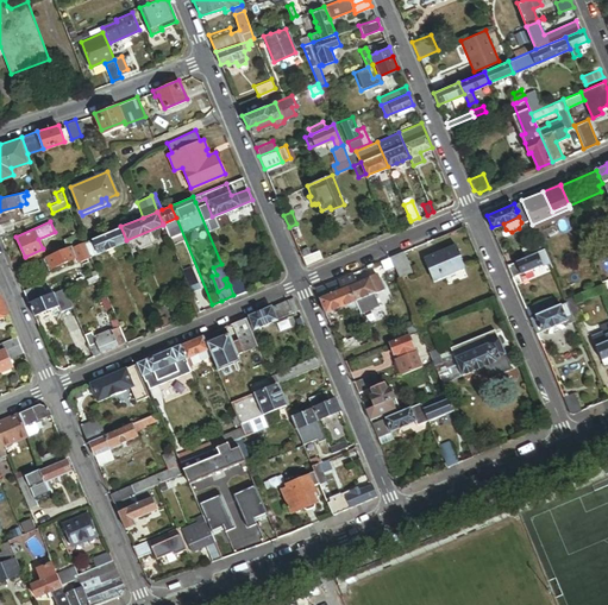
[(126,240),(120,226),(83,243),(89,256),(126,240)]
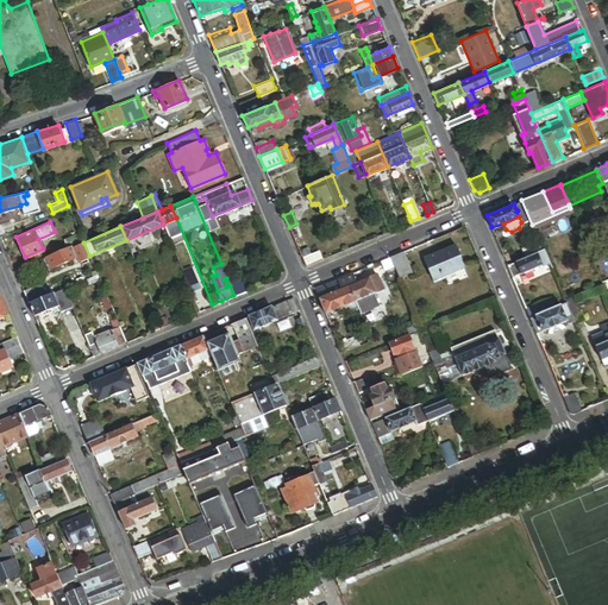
[(77,232),(62,238),(66,245),(81,239),(77,232)]
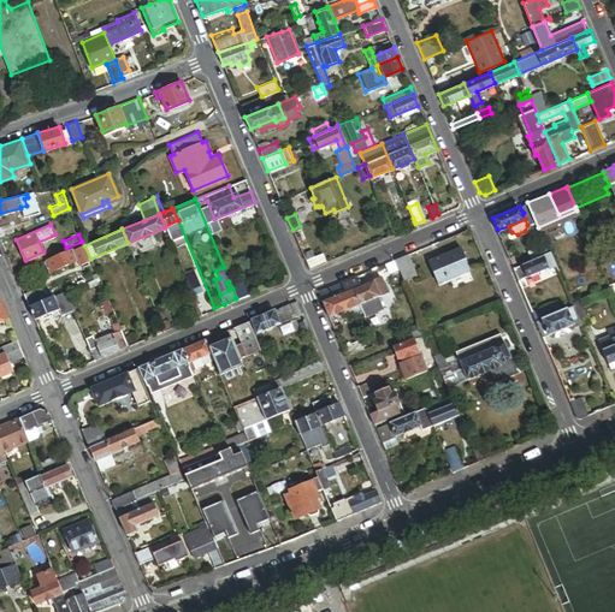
[(544,242),(527,249),(532,259),(549,251),(544,242)]
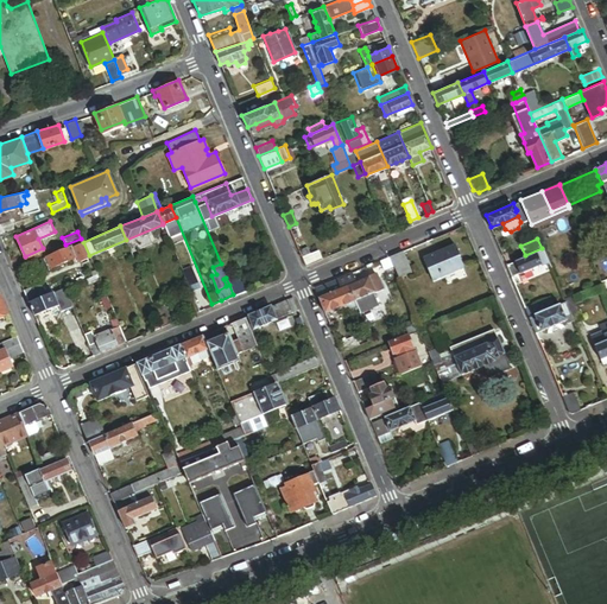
[(89,255),(83,242),(73,246),(71,243),(42,256),(44,260),(48,259),(50,266),(76,255),(78,260),(89,255)]
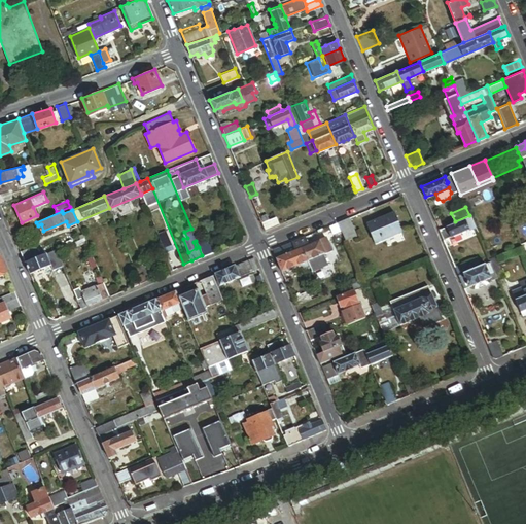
[(394,211),(366,222),(375,243),(401,232),(398,222),(398,221),(394,211)]
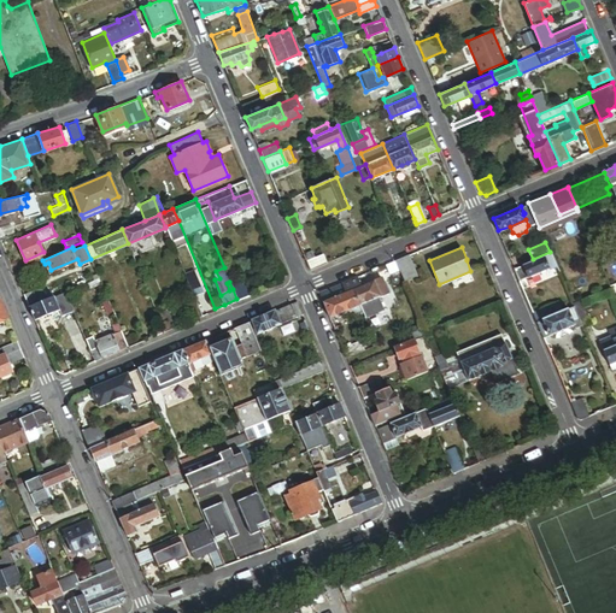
[(303,252),(305,259),(314,255),(310,248),(303,252)]
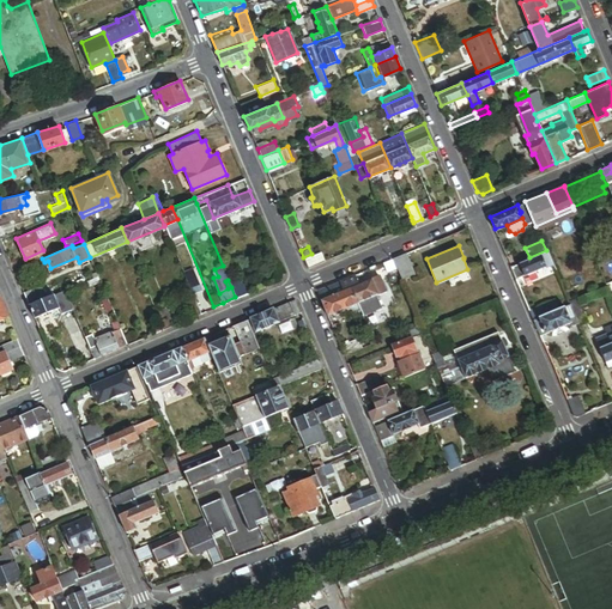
[(307,267),(323,260),(320,250),(311,254),(303,257),(307,267)]
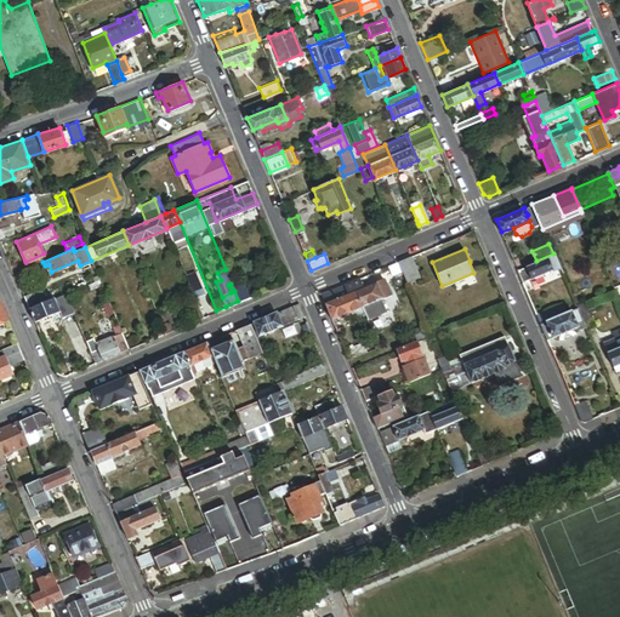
[(532,278),(559,266),(555,253),(553,253),(536,261),(525,266),(532,278)]
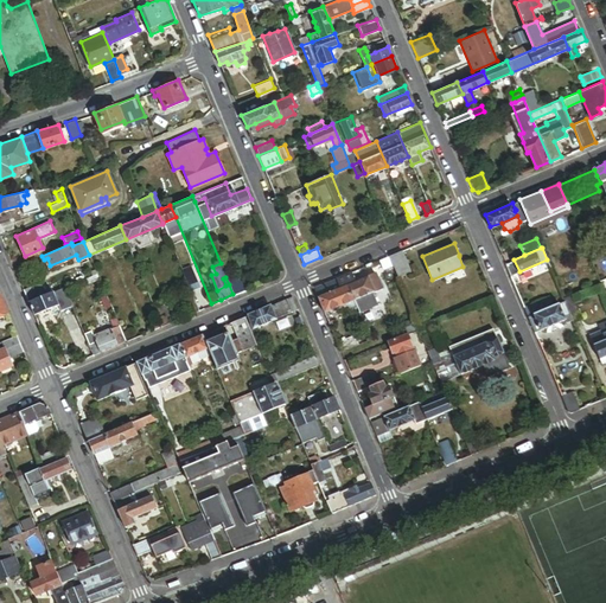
[(391,264),(397,276),(410,271),(401,249),(388,255),(391,264)]
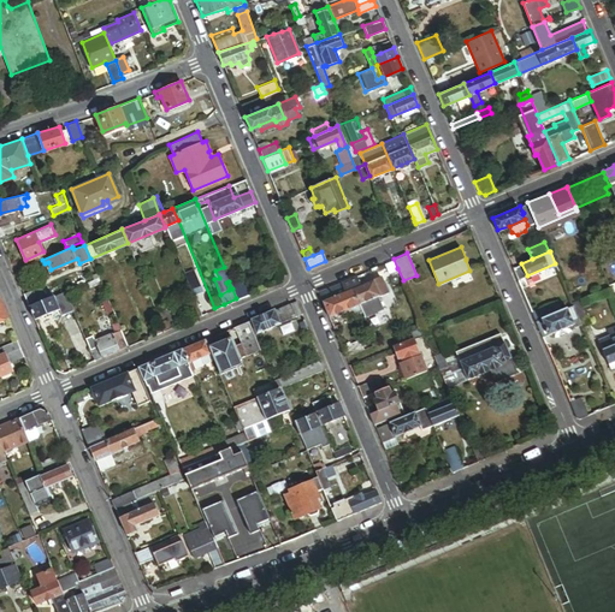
[(389,272),(397,268),(394,259),(384,262),(389,272)]
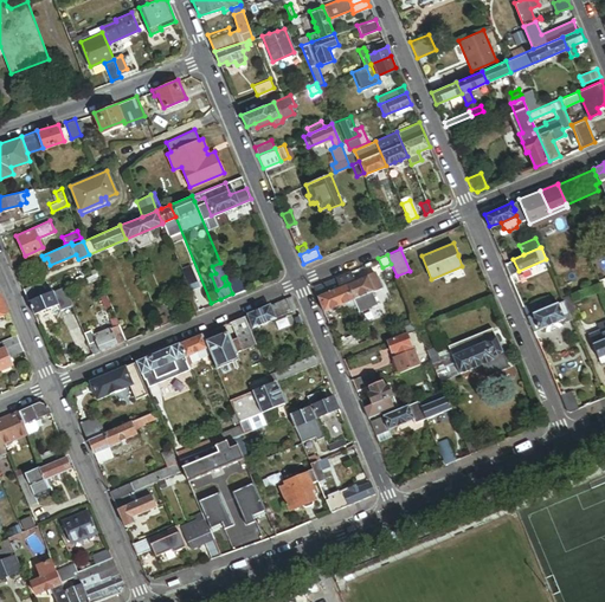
[(509,274),(519,271),(513,259),(504,263),(509,274)]
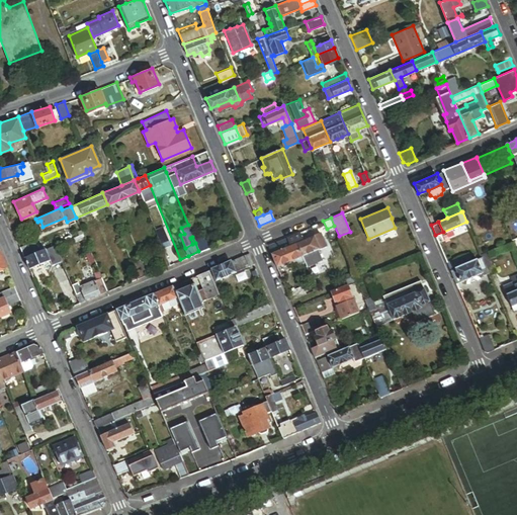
[(192,237),(188,225),(181,228),(184,234),(180,235),(185,248),(192,244),(190,238),(192,237)]
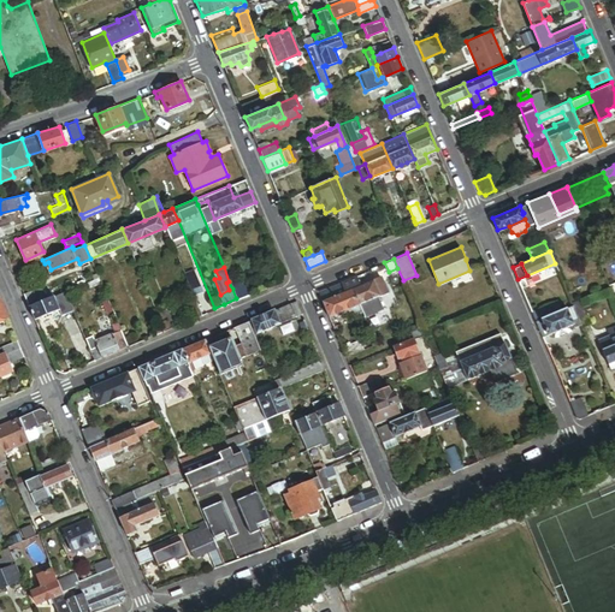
[(194,295),(194,296),(197,295),(196,292),(201,290),(191,268),(184,272),(194,295)]
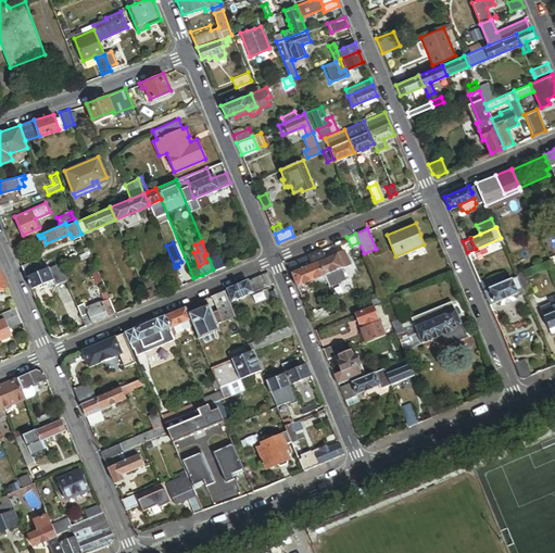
[(325,256),(322,248),(315,250),(325,274),(341,266),(342,267),(351,263),(347,252),(341,249),(336,251),(336,252),(325,256)]
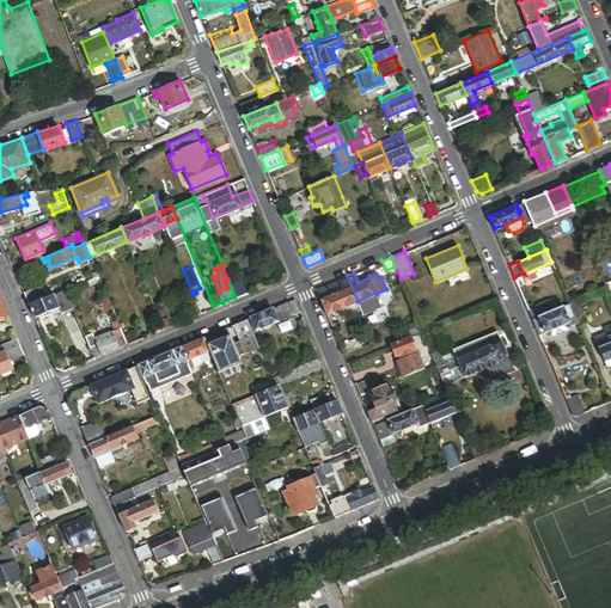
[(231,287),(244,282),(242,274),(227,280),(231,287)]
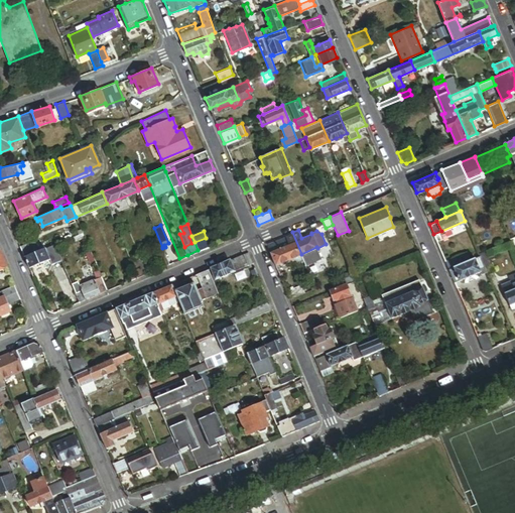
[(301,254),(292,232),(266,243),(275,264),(287,260),(288,263),(291,262),(292,263),(294,264),(303,260),(301,254)]
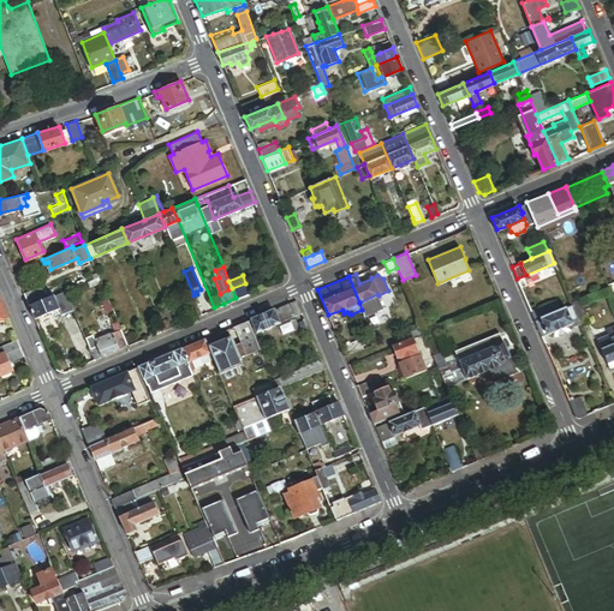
[(236,298),(250,293),(245,283),(232,288),(236,298)]
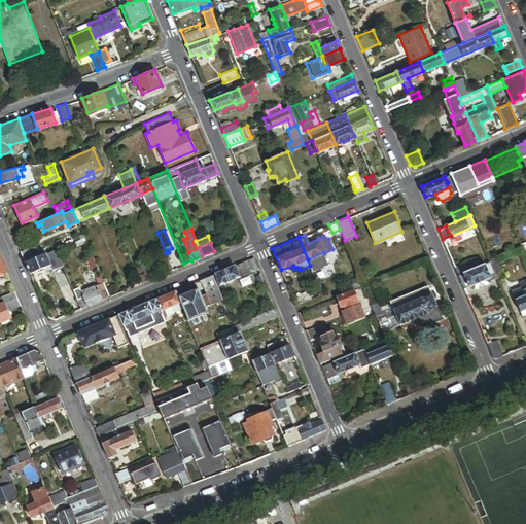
[(36,248),(22,254),(24,260),(39,254),(36,248)]
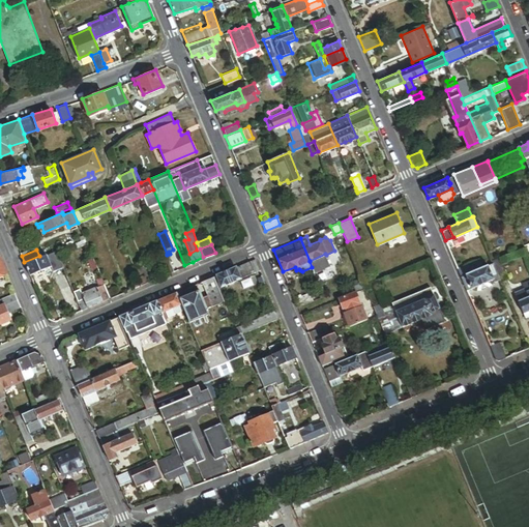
[(60,261),(56,250),(39,256),(24,262),(29,273),(60,261)]
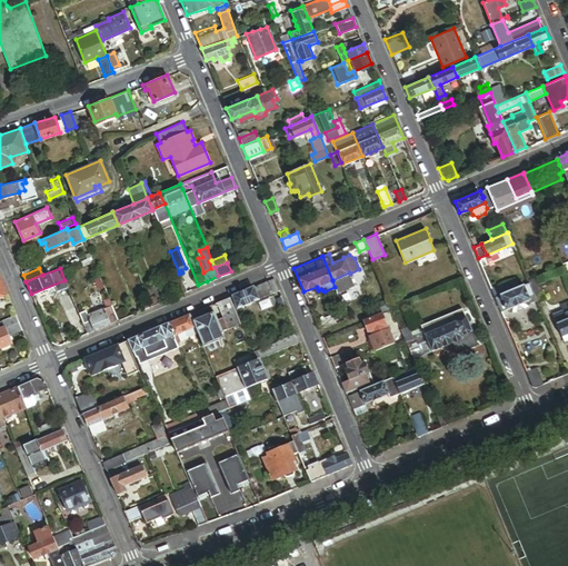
[(177,294),(186,290),(179,274),(179,272),(169,277),(177,294)]
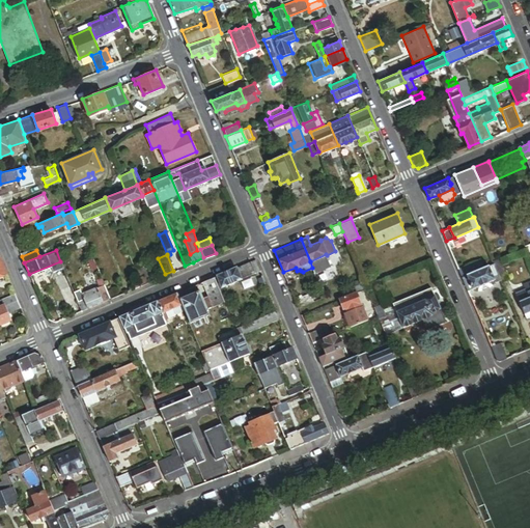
[(254,272),(250,260),(217,275),(221,286),(254,272)]
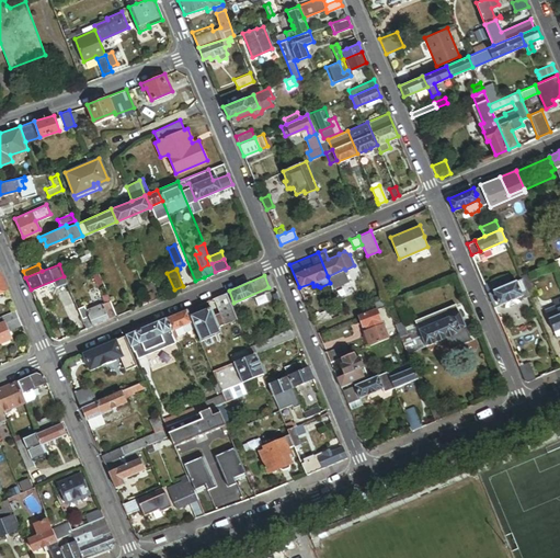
[(487,292),(506,284),(503,275),(483,283),(487,292)]
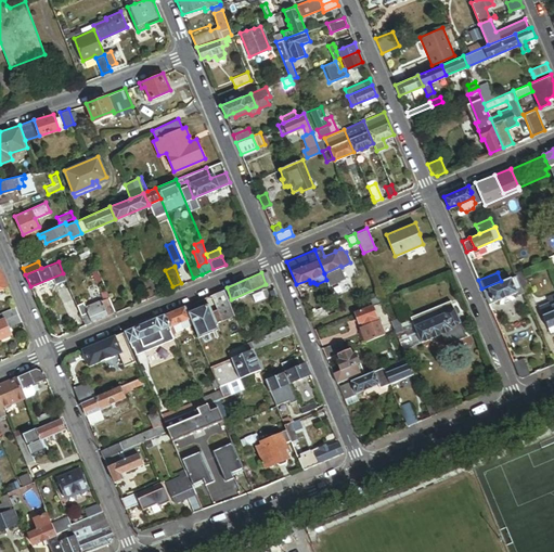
[(63,273),(30,286),(35,297),(48,292),(55,283),(65,279),(63,273)]
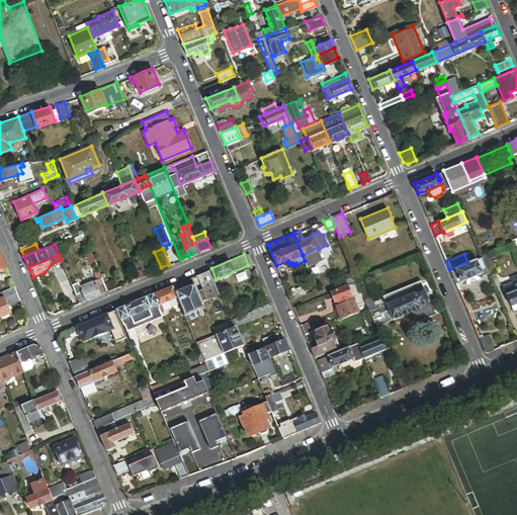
[(483,260),(481,256),(467,262),(449,269),(455,282),(482,271),(481,268),(485,266),(483,260)]
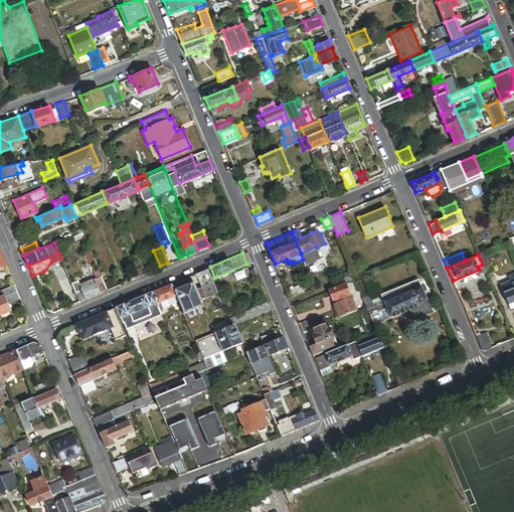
[(488,256),(480,259),(482,265),(485,272),(486,272),(493,269),(488,256)]
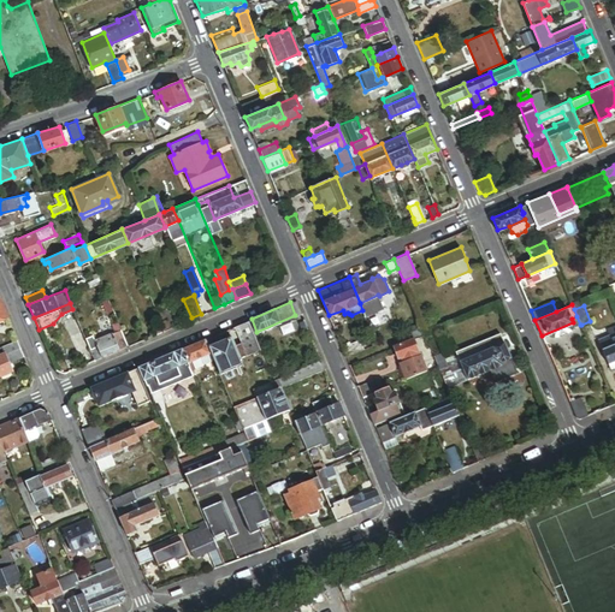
[(164,330),(173,326),(169,316),(160,320),(163,325),(164,330)]
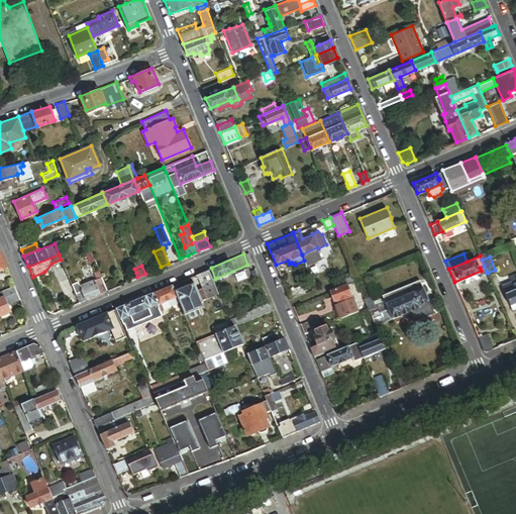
[(218,292),(208,269),(196,274),(201,288),(197,290),(194,283),(189,285),(188,283),(182,286),(183,288),(180,289),(177,282),(173,284),(180,301),(184,311),(203,303),(201,299),(218,292)]
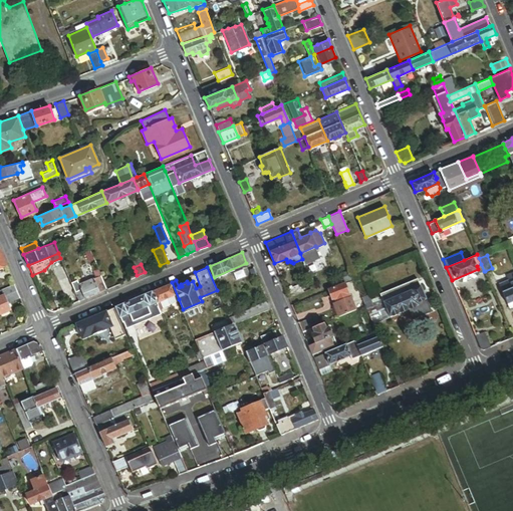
[(512,270),(506,273),(510,283),(506,284),(508,288),(502,290),(507,302),(512,299),(512,270)]
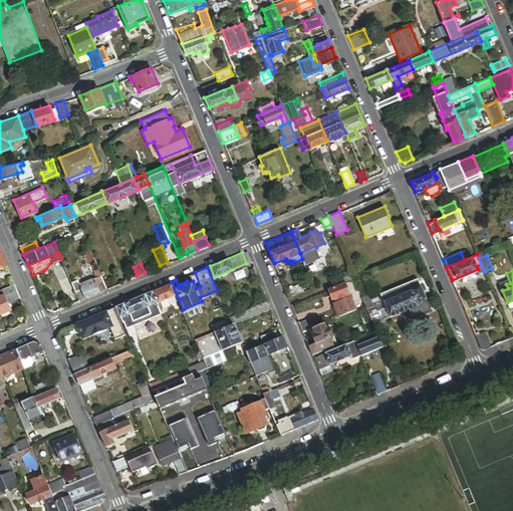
[(78,300),(105,288),(99,274),(72,286),(78,300)]
